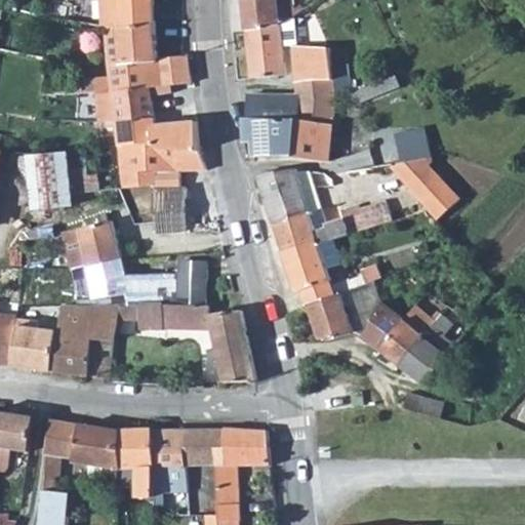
[(101,0),(102,27),(107,27),(156,26),(154,0),(101,0)]
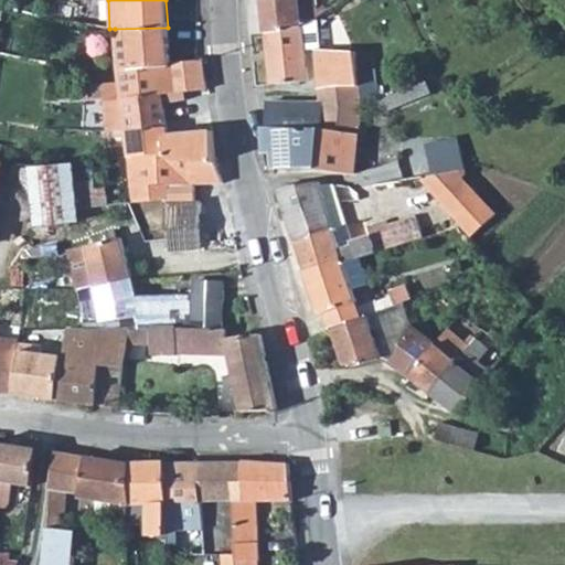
[(263,0),(266,33),(302,27),(317,18),(328,10),(326,6),(318,10),(317,0),(263,0)]
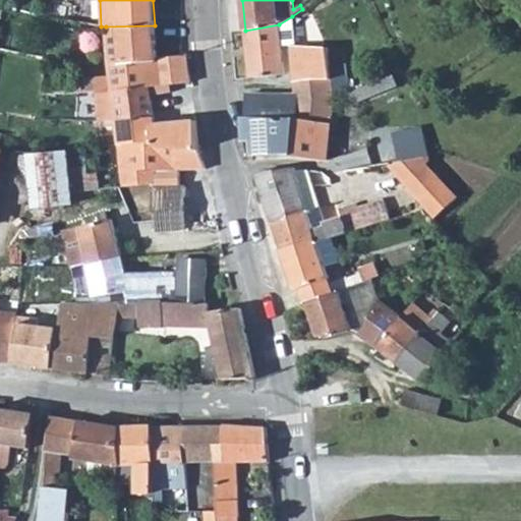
[(279,24),(245,31),(250,78),(284,74),(282,47),(291,46),(295,46),(292,16),(279,24)]
